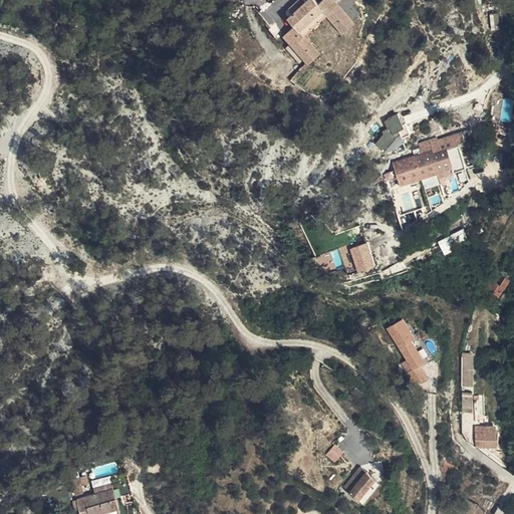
[(340,18),(337,22),(345,28),(355,14),(332,0),(318,0),(314,6),(306,0),(288,26),(296,32),(288,44),(321,66),(329,53),(320,48),(318,51),(299,39),(322,5),(340,18)]
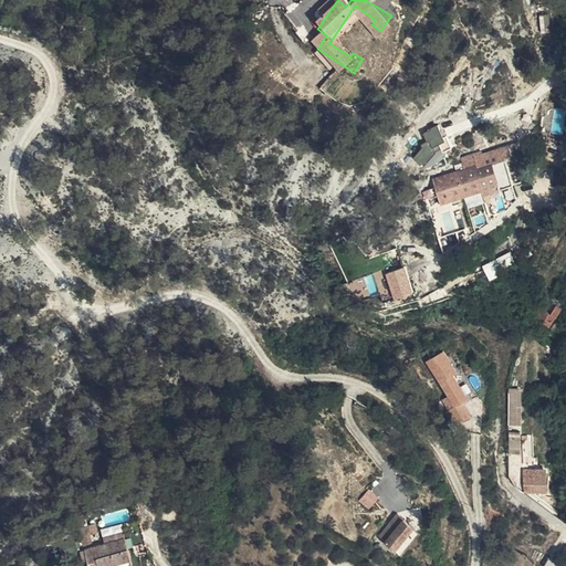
[(358,14),(371,24),(375,20),(355,6),(329,43),(350,56),(353,53),(338,43),(358,14)]
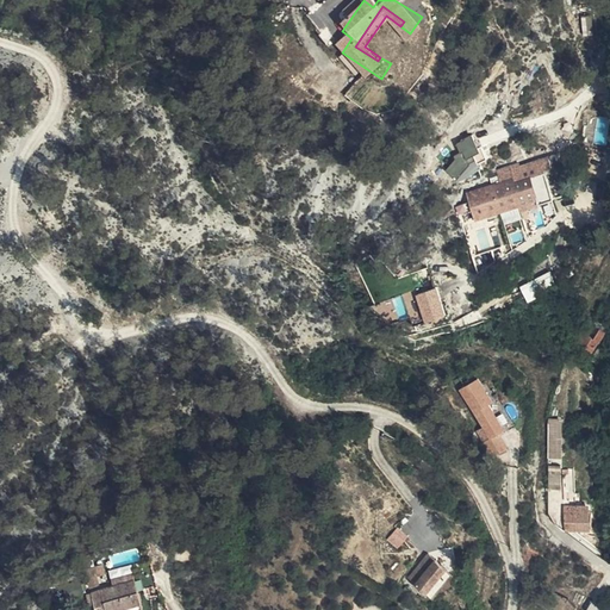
[(592,16),(580,17),(582,37),(593,36),(592,16)]
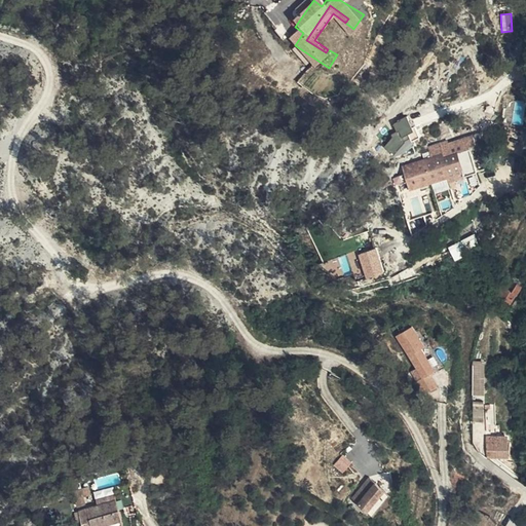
[(385,142),(391,155),(419,142),(407,116),(392,123),(398,136),(385,142)]
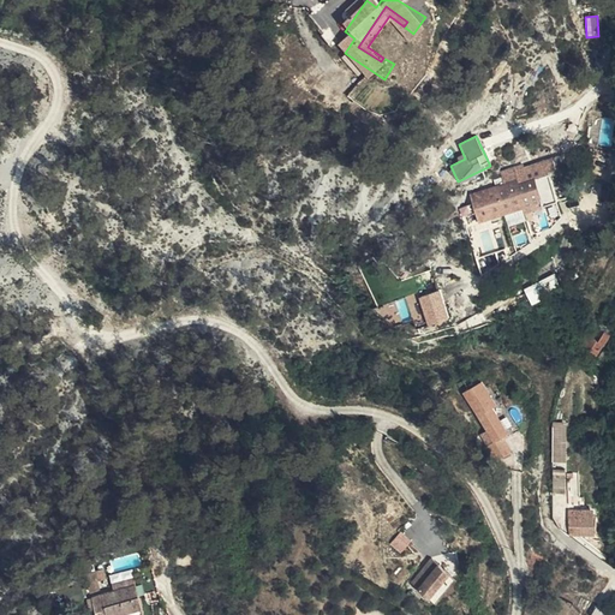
[(555,151),(560,159),(569,154),(566,147),(555,151)]
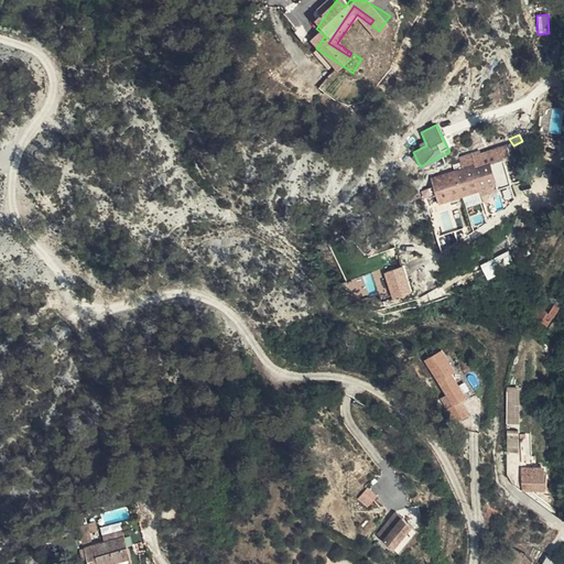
[(512,147),(513,145),(509,139),(503,141),(511,152),(514,151),(512,147)]
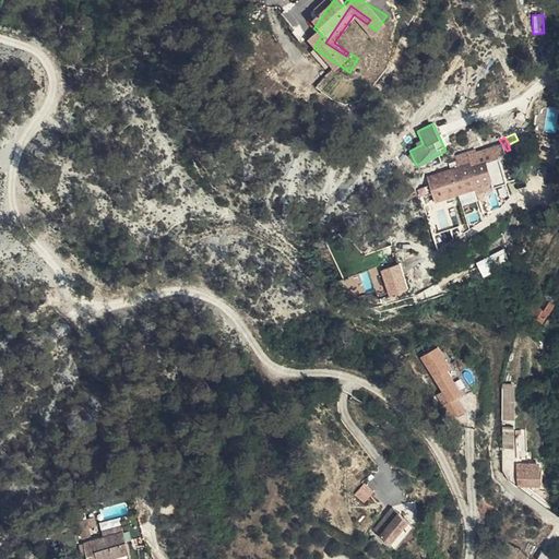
[(502,153),(507,151),(499,140),(476,150),(475,146),(454,154),(458,165),(427,177),(437,201),(476,182),(478,191),(511,177),(502,153)]
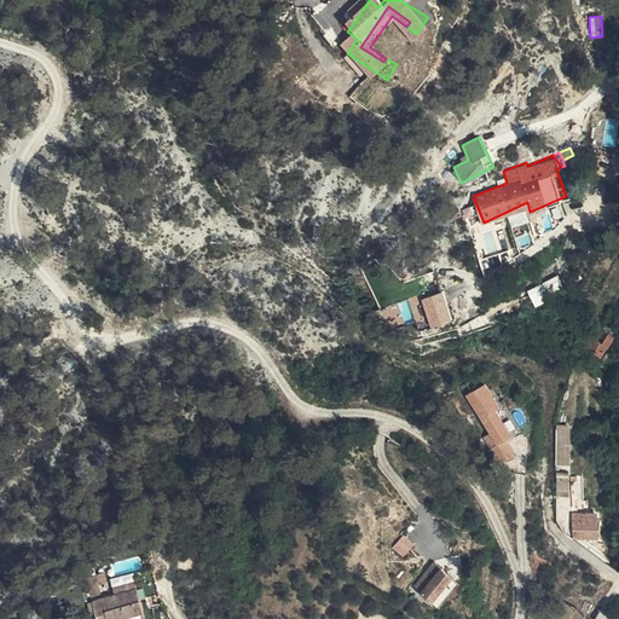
[(526,291),(534,306),(565,290),(556,276),(526,291)]
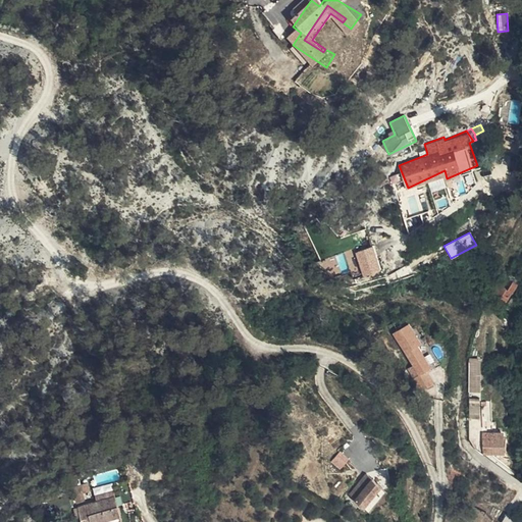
[(373,248),(356,254),(363,277),(380,271),(373,248)]
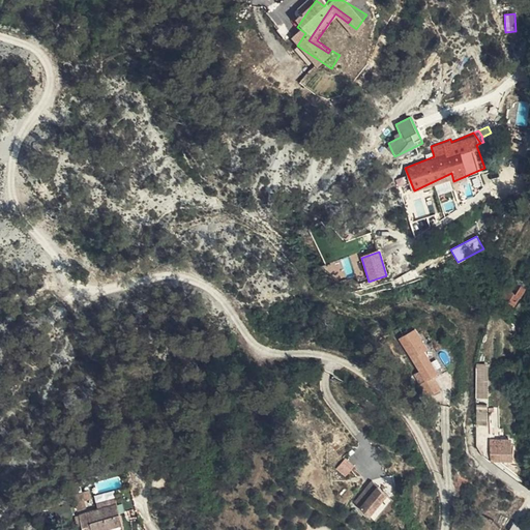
[(508,290),(501,297),(506,302),(513,294),(508,290)]
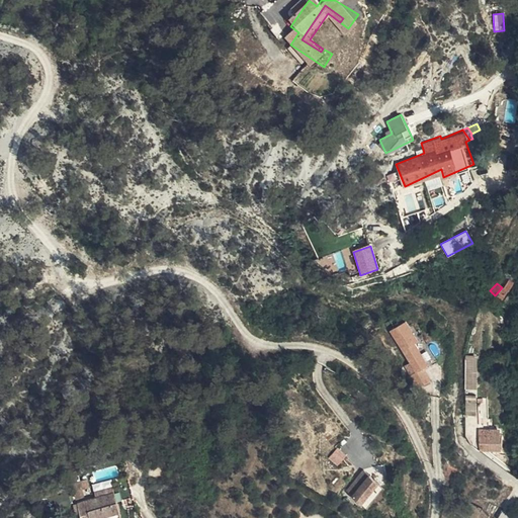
[(413,368),(419,364),(424,361),(409,340),(412,338),(398,318),(383,329),(413,368)]
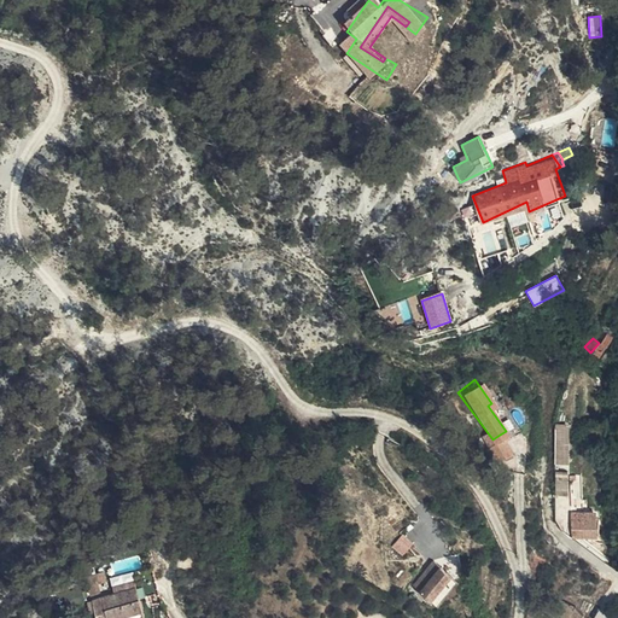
[(549,467),(561,467),(560,433),(549,433),(549,467)]
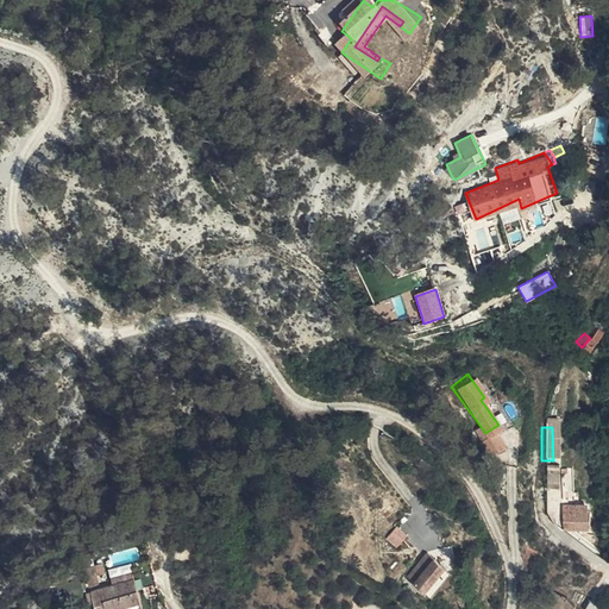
[(488,453),(503,444),(493,428),(485,433),(478,439),(488,453)]
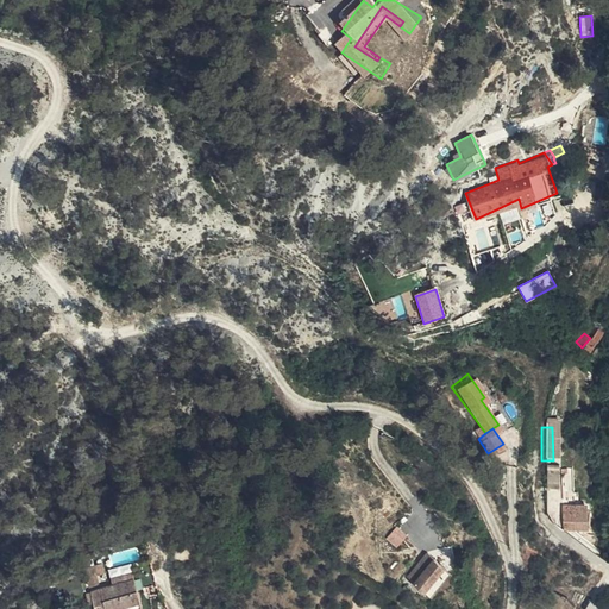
[(560,510),(564,535),(585,532),(583,514),(571,515),(571,509),(560,510)]
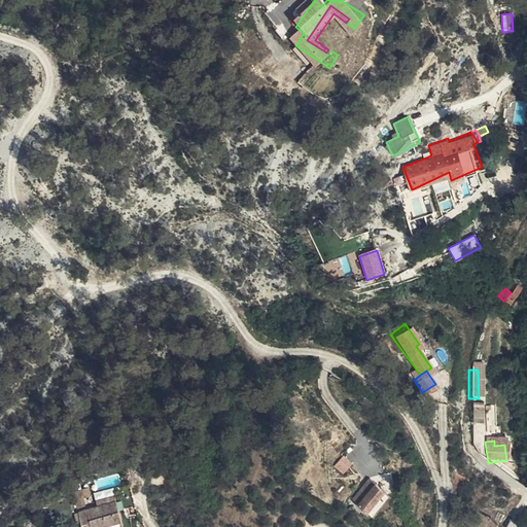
[(352,463),(344,456),(335,466),(344,475),(352,463)]
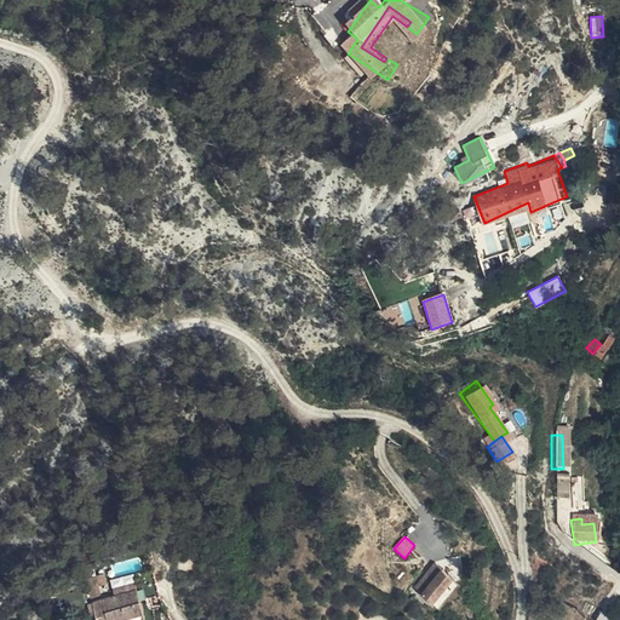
[(432,604),(451,581),(437,568),(418,590),(432,604)]
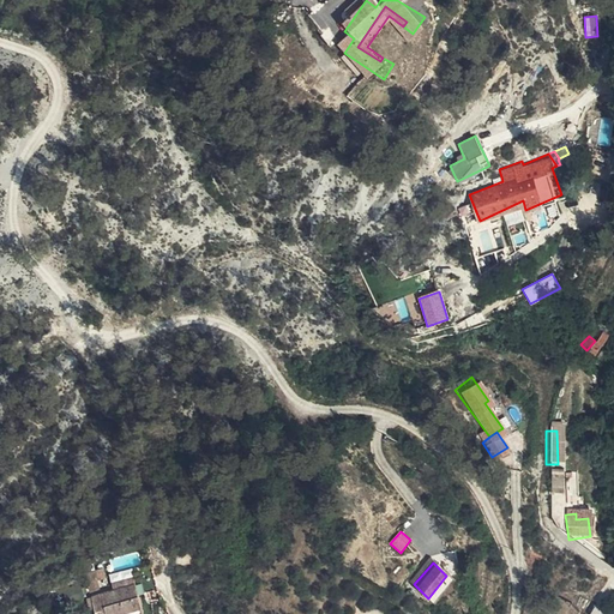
[(161,573),(158,564),(143,565),(144,573),(139,575),(139,578),(95,589),(101,613),(113,613),(114,613),(130,609),(131,613),(132,613),(148,611),(143,593),(161,587),(161,573)]
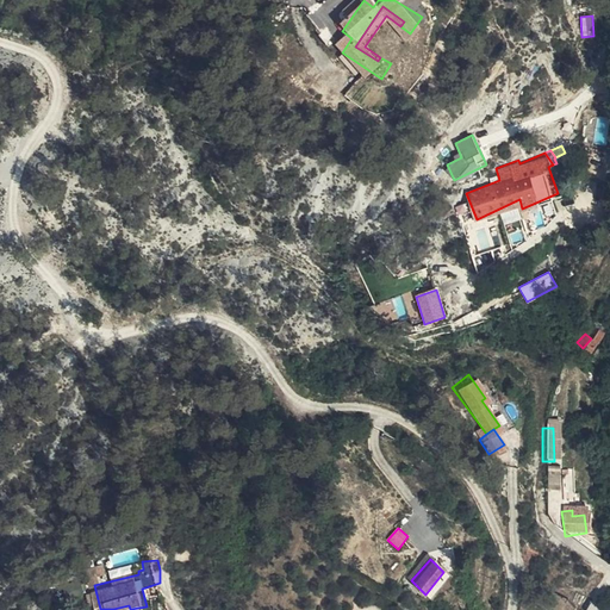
[(107,564),(89,565),(93,582),(103,578),(101,571),(109,567),(107,564)]
